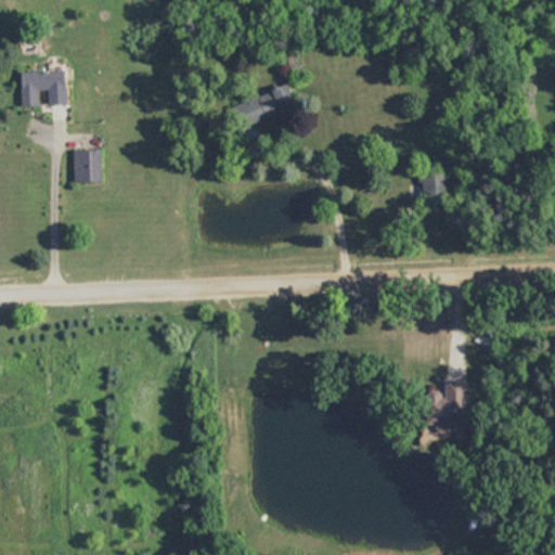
[(69,71),(23,72),(23,106),(42,105),(42,90),(51,90),(51,104),(71,104),(69,71)]
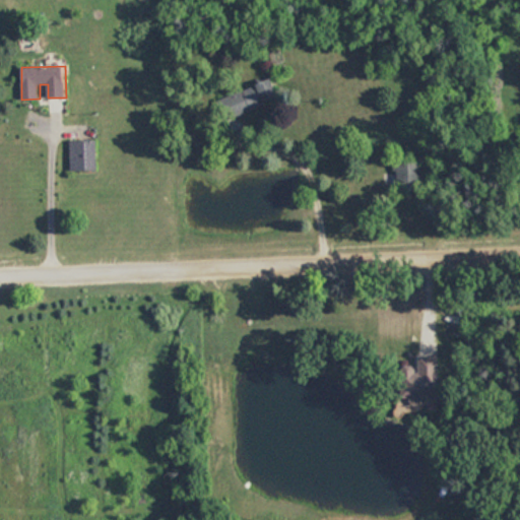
[(231,121),(281,98),(272,77),(221,101),(231,121)]
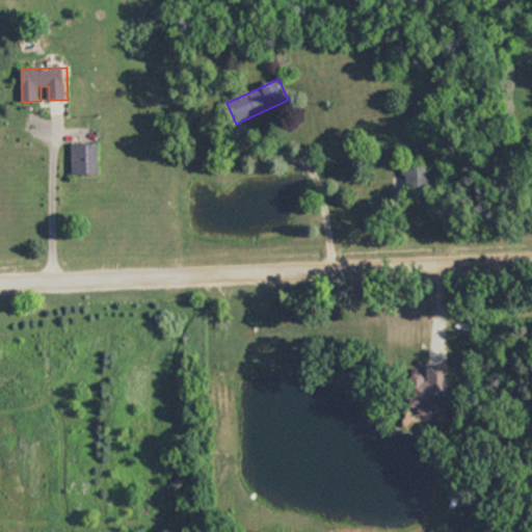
[(101,143),(72,143),(72,175),(101,175),(101,143)]
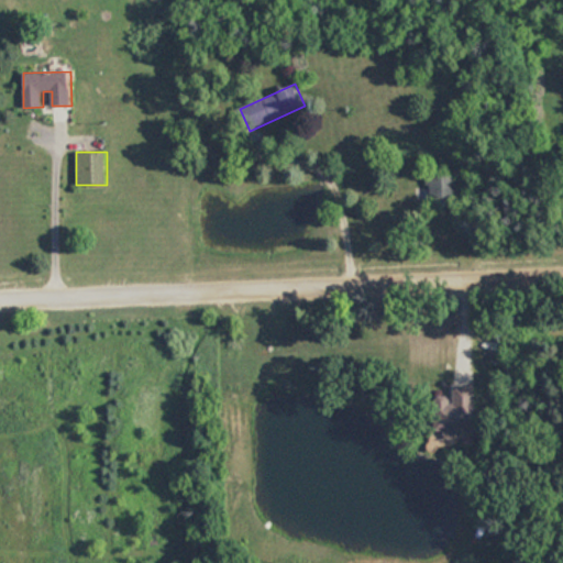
[(450,174),(427,174),(427,205),(450,205),(450,174)]
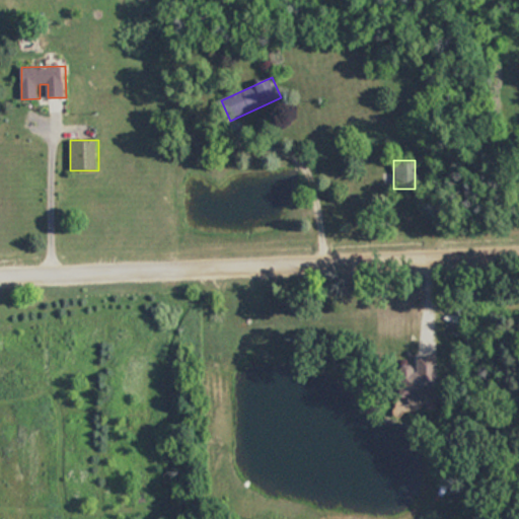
[(409,396),(439,396),(438,355),(418,355),(419,368),(409,368),(409,396)]
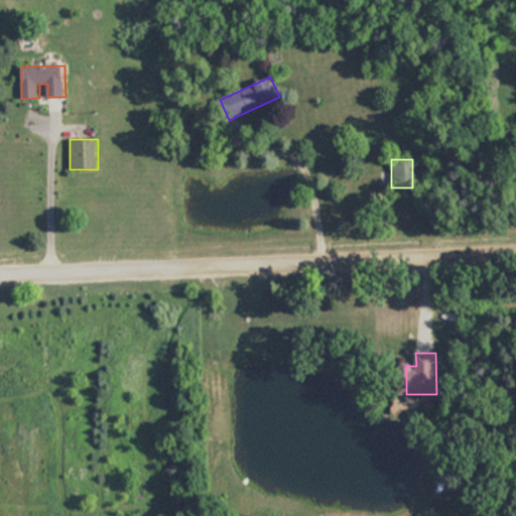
All buildings are outlined.
